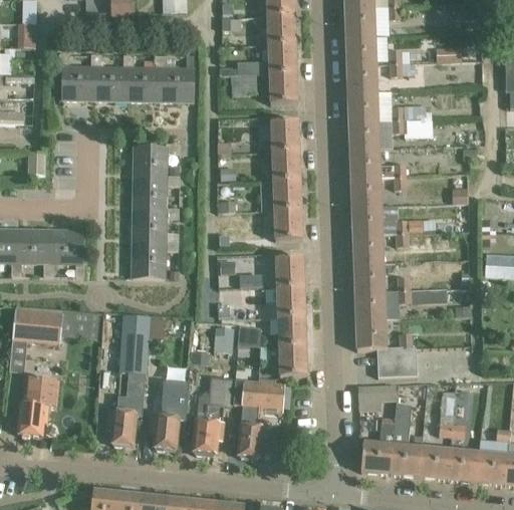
[(133,14),(132,0),(110,0),(111,15),(133,14)]
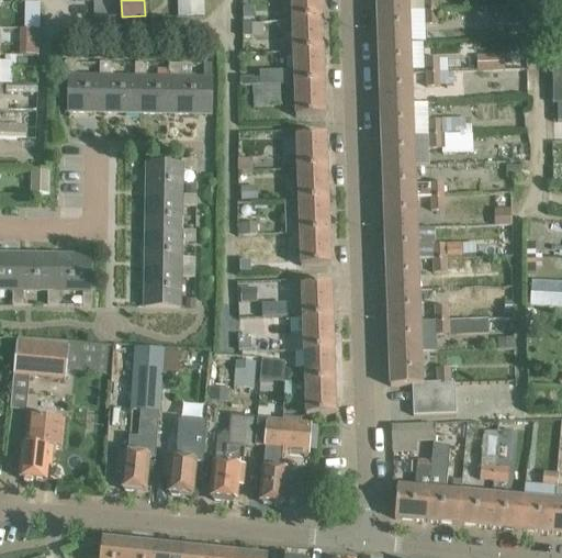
[(176,0),(177,13),(203,12),(202,0),(176,0)]
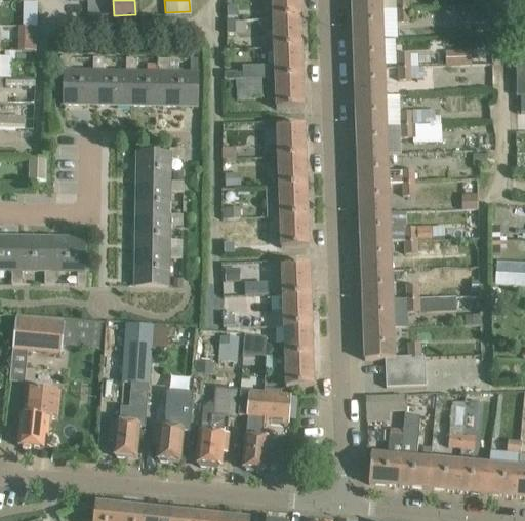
[(273,0),(273,4),(259,4),(260,16),(301,14),(300,0),(273,0)]
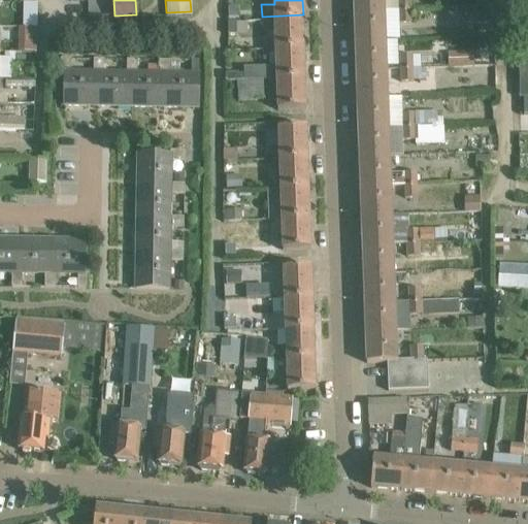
[(385,8),(384,0),(354,0),(355,9),(385,8)]
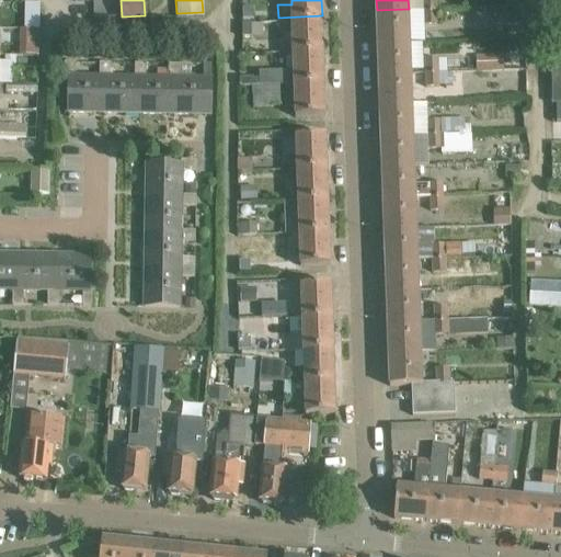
[(437,8),(423,8),(423,22),(437,22),(437,8)]
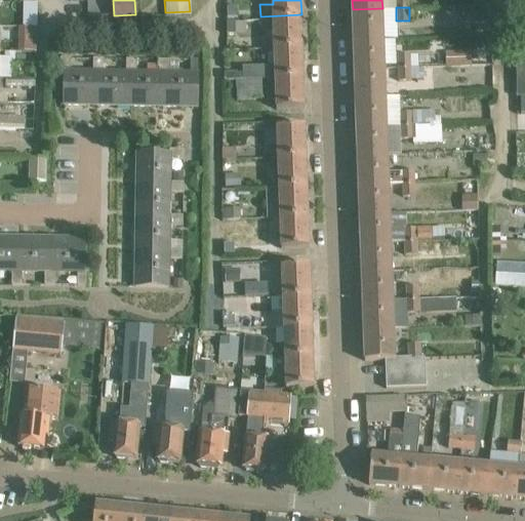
[(384,37),(384,36),(382,8),(353,9),(354,38),(384,37)]
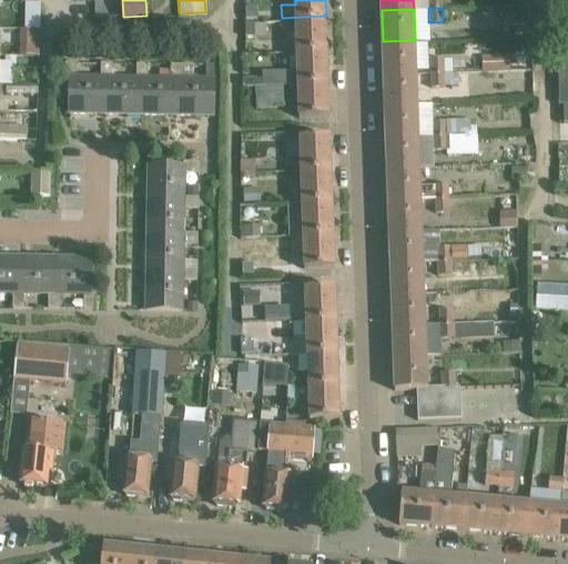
[(27,13),(27,26),(39,26),(39,13),(27,13)]
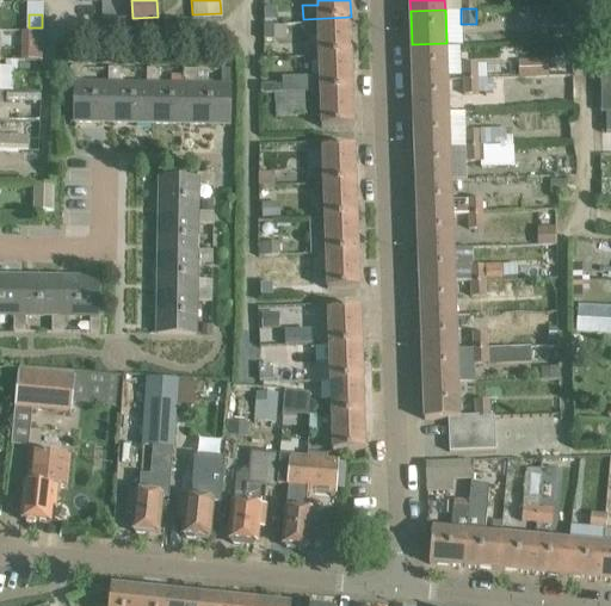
[(303,20),(277,22),(278,37),(319,36),(319,53),(352,51),(351,17),(303,19),(303,20)]
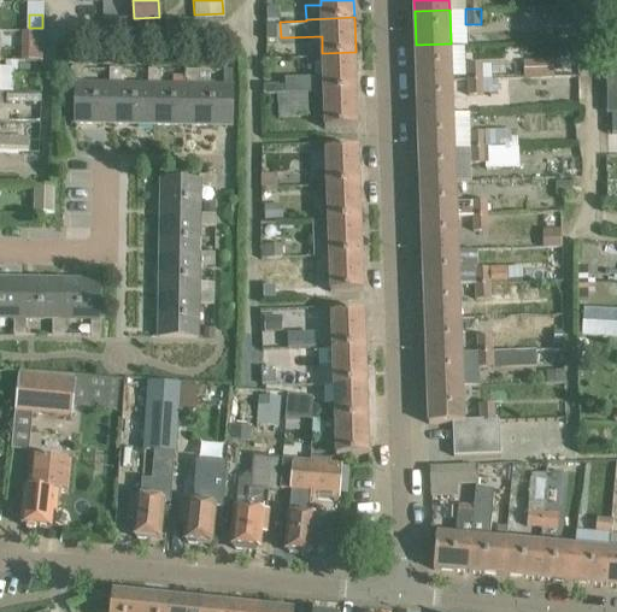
[(22,29),(22,41),(42,41),(42,30),(22,29)]
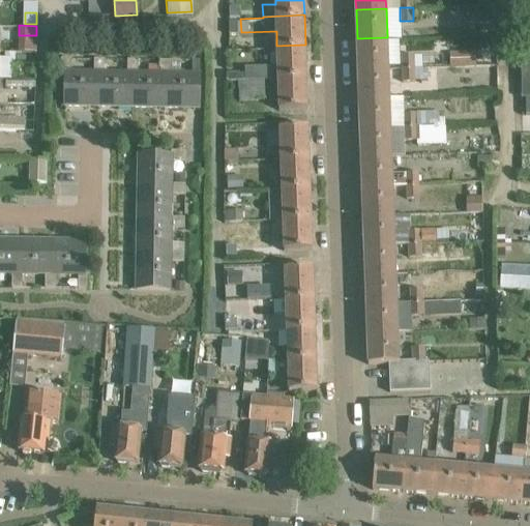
[(0,49),(10,50),(22,50),(22,37),(0,36),(0,49)]
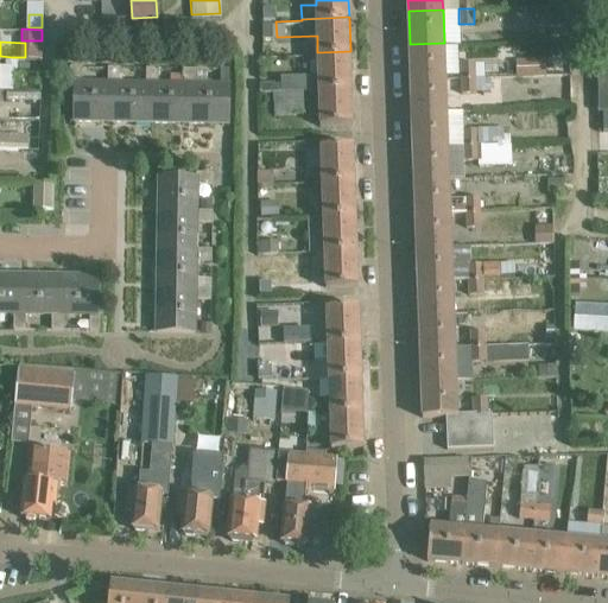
[(445,77),(445,76),(444,43),(410,44),(411,78),(445,77)]
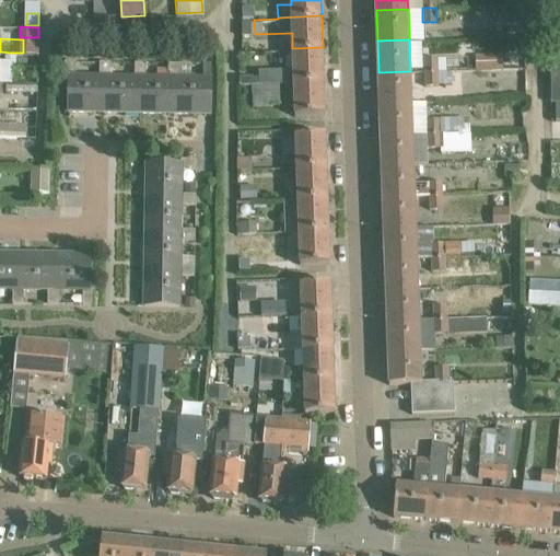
[(324,79),(323,48),(323,47),(292,48),(293,67),(258,69),(259,76),(253,76),(253,74),(240,74),(240,82),(279,81),(293,80),(324,79)]
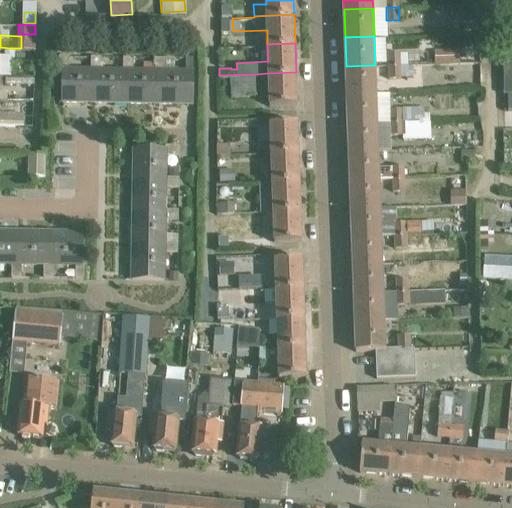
[(10,48),(0,47),(0,72),(9,73),(10,48)]
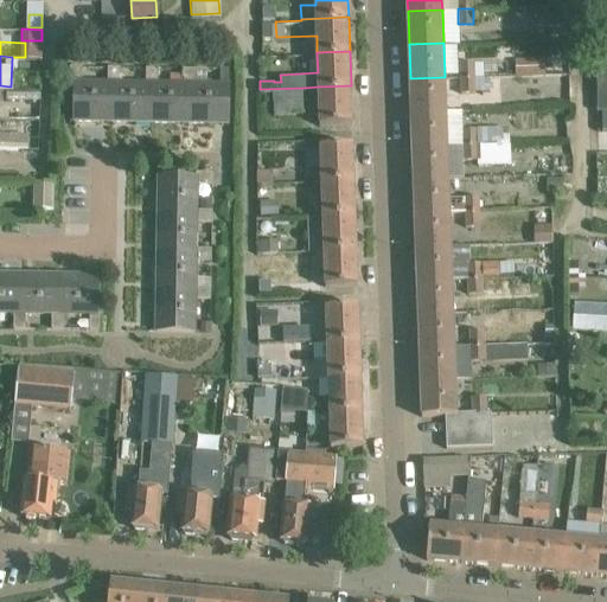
[(516,74),(545,72),(544,56),(515,57),(516,74)]
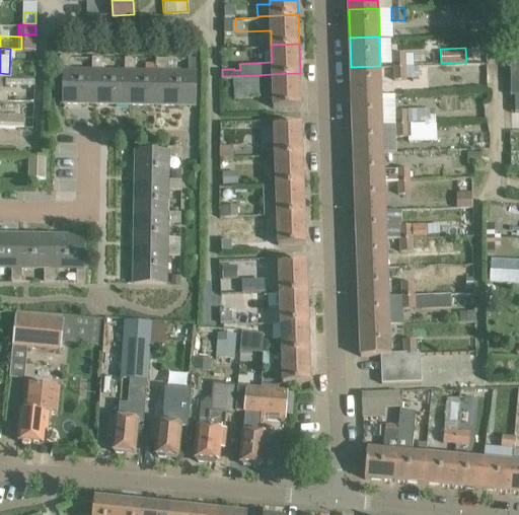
[(393,65),(406,65),(405,62),(419,62),(418,51),(392,52),(393,65)]
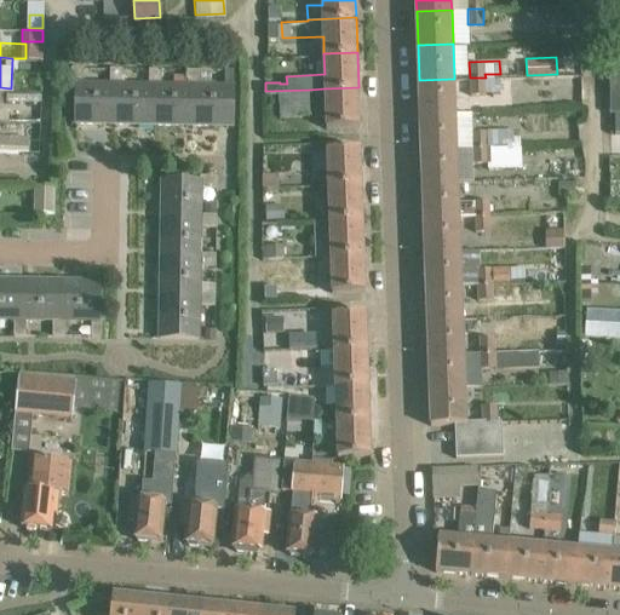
[(84,81),(84,65),(72,65),(72,82),(76,82),(75,121),(101,121),(101,119),(108,119),(109,81),(84,81)]
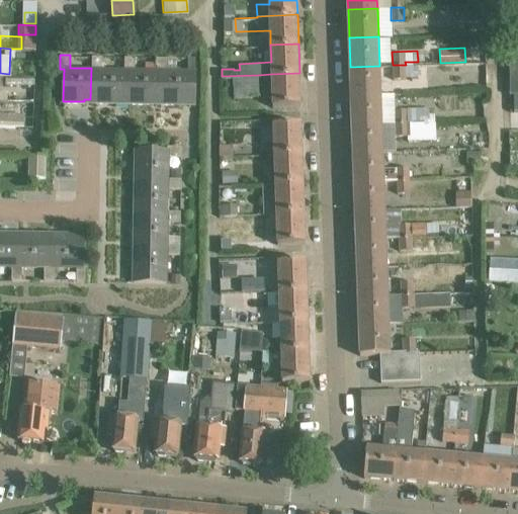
[(102,56),(97,56),(92,55),(92,68),(91,68),(90,99),(95,100),(95,101),(117,102),(117,100),(122,100),(122,69),(102,68),(102,56)]
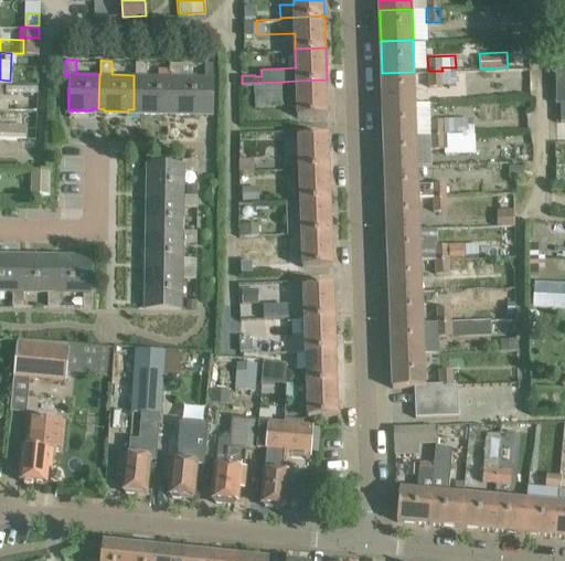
[(148,61),(141,61),(136,61),(136,75),(134,75),(134,109),(140,109),(139,112),(163,112),(163,109),(170,110),(170,75),(147,75),(148,61)]
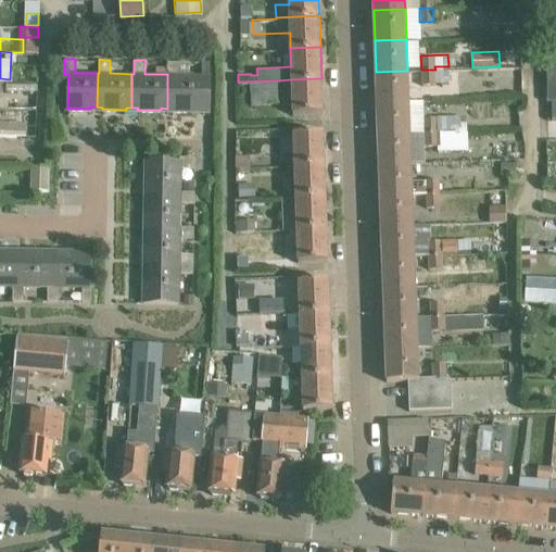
[(180,61),(175,61),(169,61),(169,74),(167,74),(167,109),(173,109),(173,110),(196,111),(196,109),(207,109),(207,111),(209,111),(210,75),(180,74),(180,61)]
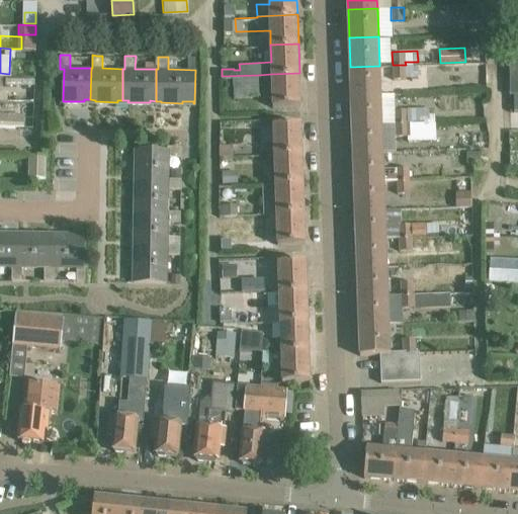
[(406,65),(393,65),(393,78),(406,77),(406,65)]
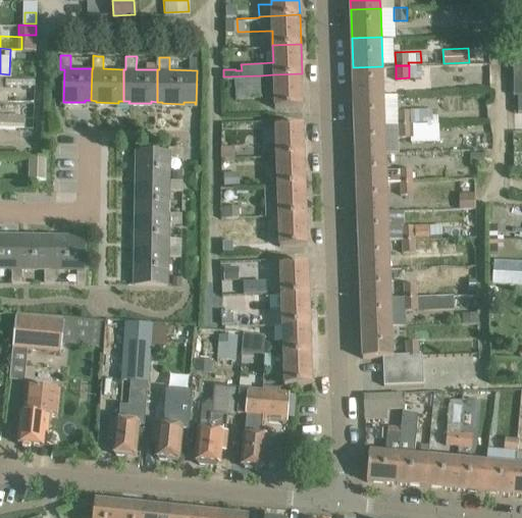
[(383,94),(382,66),(353,67),(354,95),(383,94)]
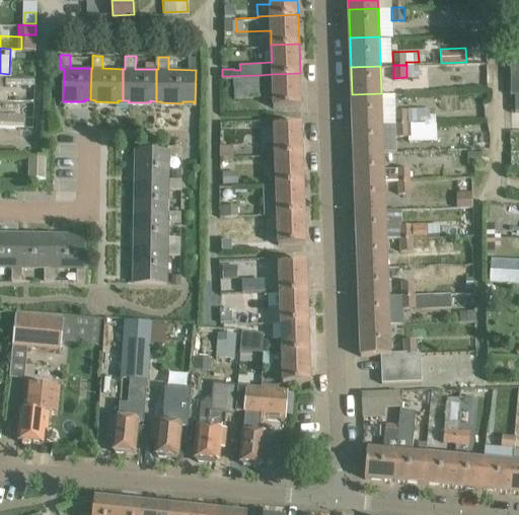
[(301,104),(300,74),(300,73),(272,74),(273,105),(301,104)]
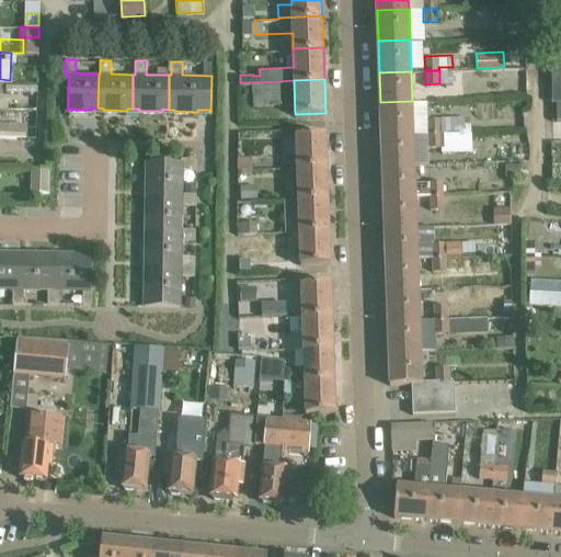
[(37,81),(6,81),(6,91),(37,91),(37,81)]
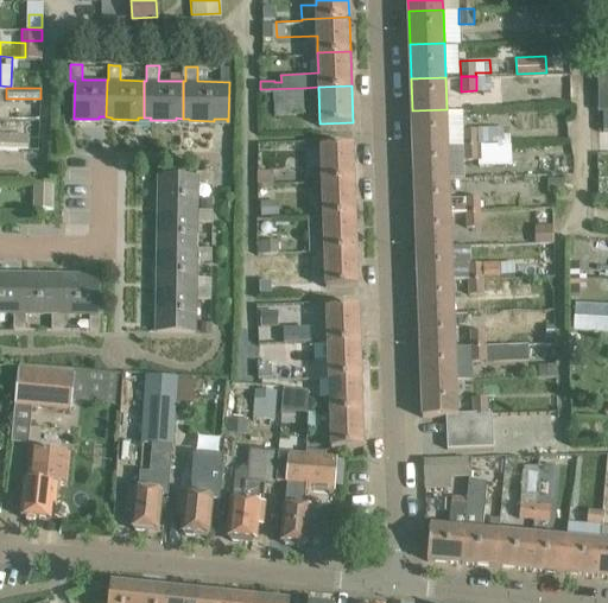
[(260,89),(260,90),(274,90),(276,114),(304,113),(303,88),(260,89)]
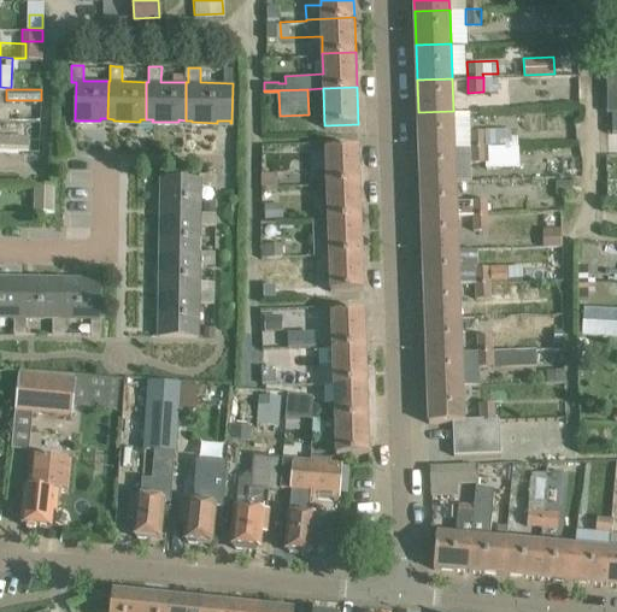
[(454,146),(454,119),(471,118),(470,111),(453,111),(418,112),(419,147),(454,146)]
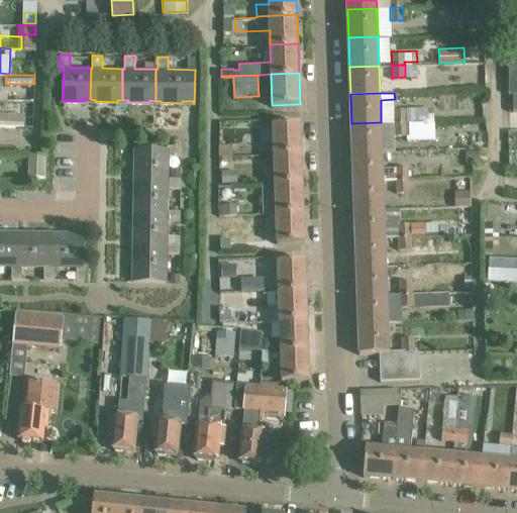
[(394,121),(407,121),(407,108),(394,109),(394,121)]
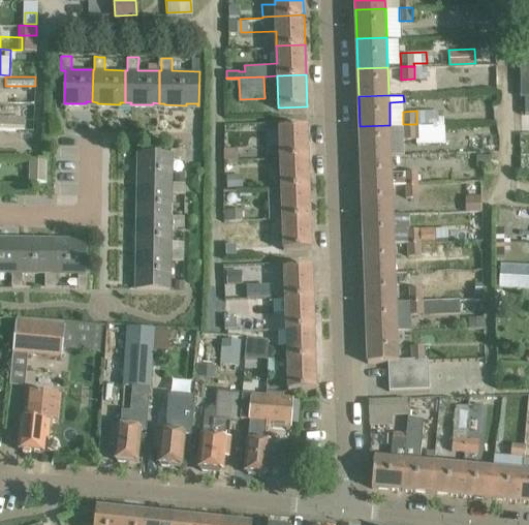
[(0,128),(25,128),(25,115),(0,114),(0,128)]
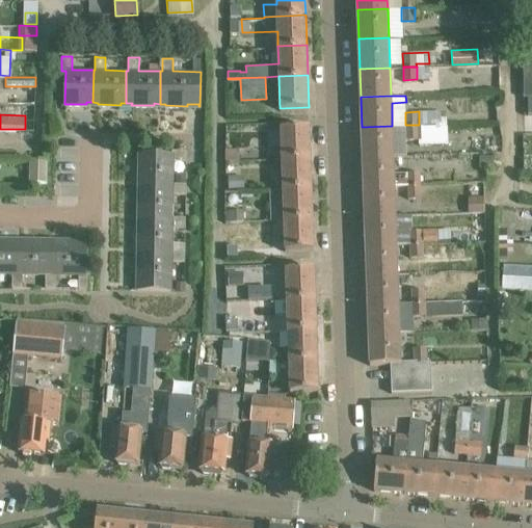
[(405,125),(406,138),(420,138),(419,125),(405,125)]
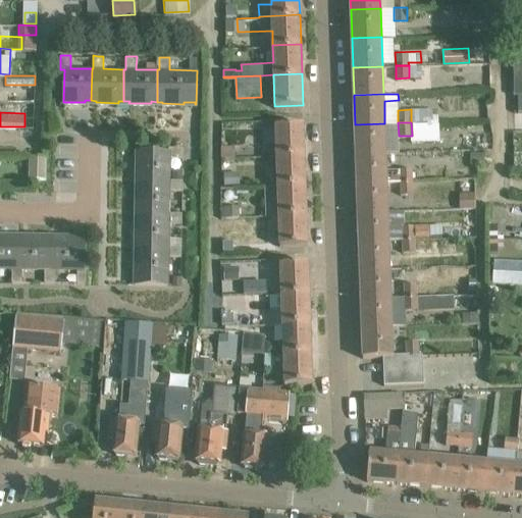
[(304,123),(275,124),(276,154),(305,153),(304,123)]
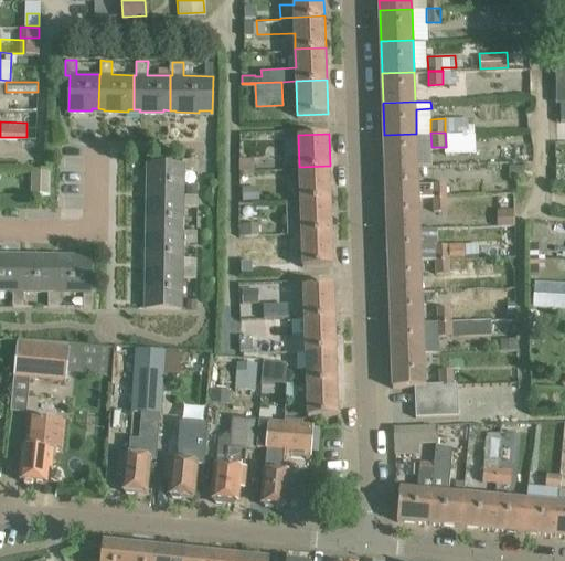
[(385,165),(417,163),(416,134),(384,135),(385,165)]
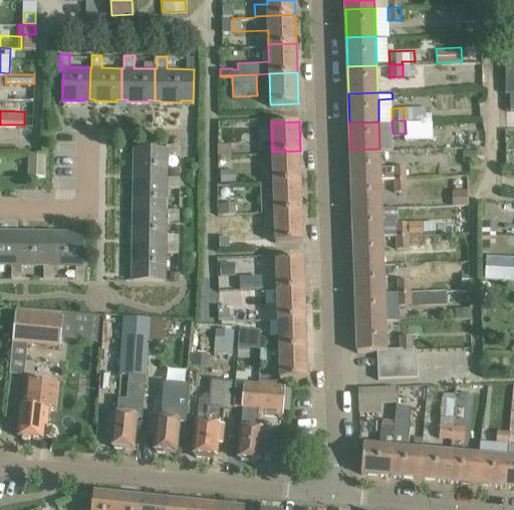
[(0,137),(23,138),(24,124),(0,124),(0,137)]
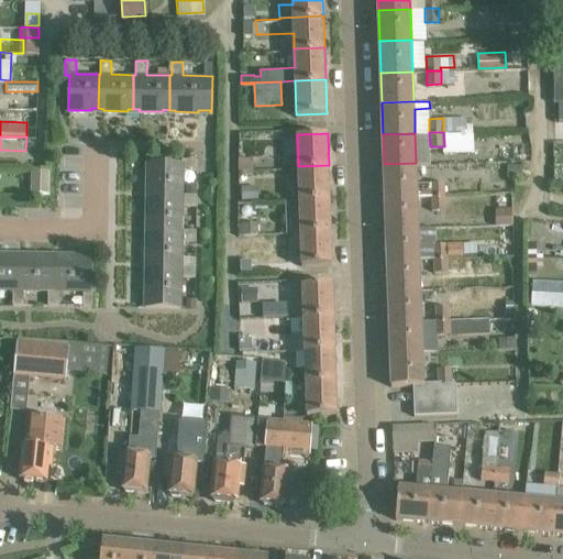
[(197,168),(197,157),(181,157),(181,162),(147,162),(146,185),(148,185),(148,190),(183,192),(183,167),(197,168)]
